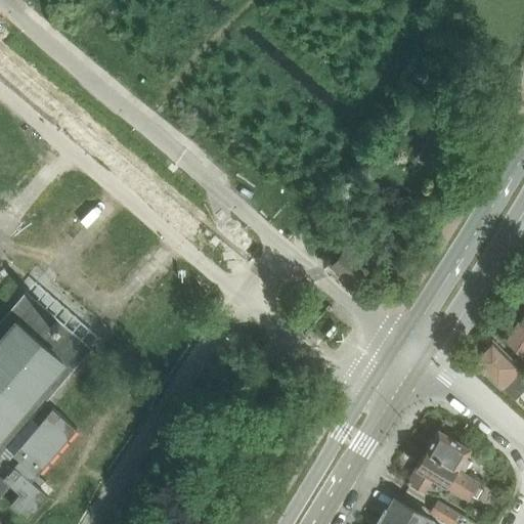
[(410,114),(425,122),(429,114),(415,105),(410,114)]
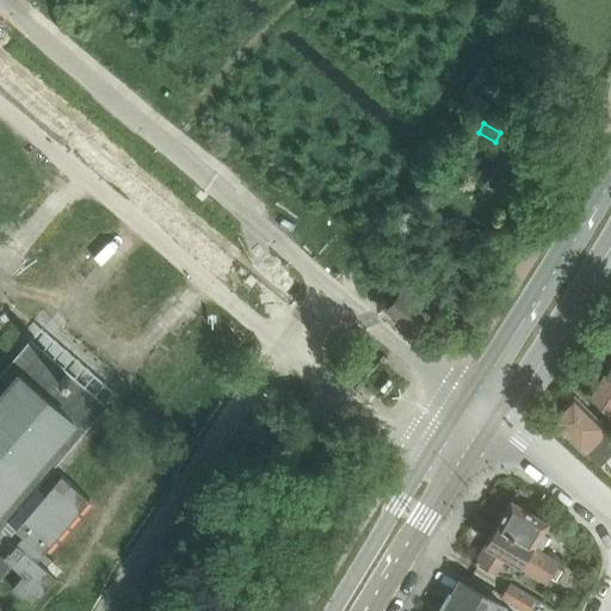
[(508,196),(538,146),(516,133),(486,183),(508,196)]
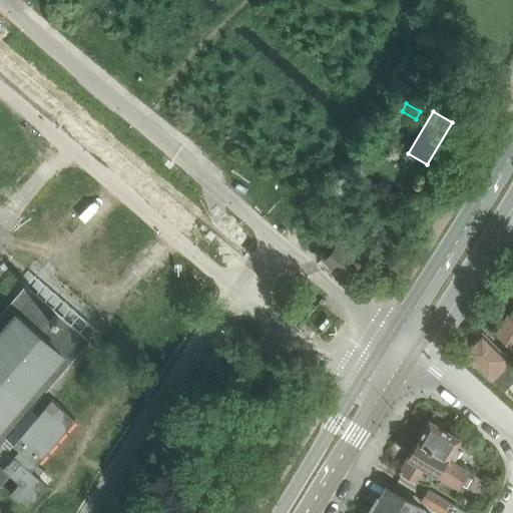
[(329,253),(324,260),(327,262),(332,267),(331,268),(342,279),(344,277),(349,281),(353,276),(352,275),(360,265),(352,259),(358,251),(341,238),(338,241),(340,243),(331,254),(329,253)]
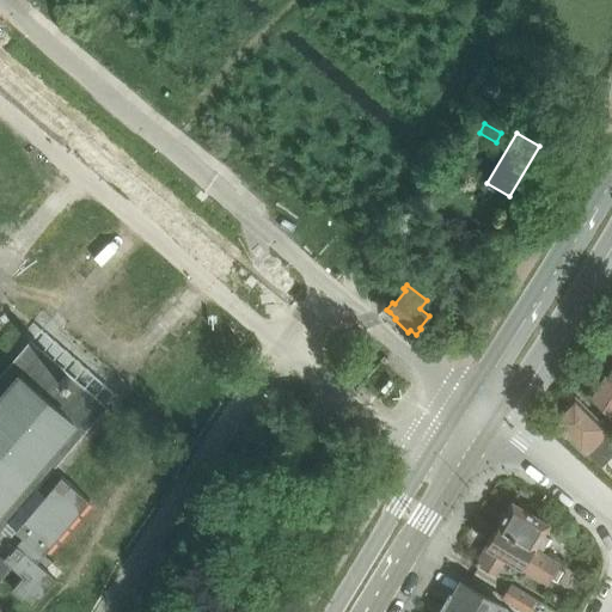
[(0,581),(13,567),(24,576),(12,589),(32,607),(56,579),(47,570),(53,562),(43,555),(90,501),(62,477),(44,497),(36,490),(108,408),(30,341),(0,375),(0,581)]
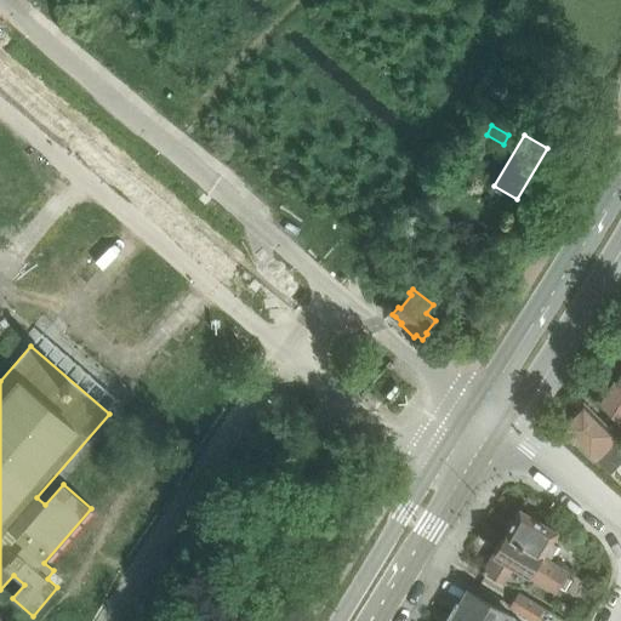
[(614,386),(600,406),(620,426),(620,425),(620,370),(616,380),(620,381),(616,387),(614,386)]
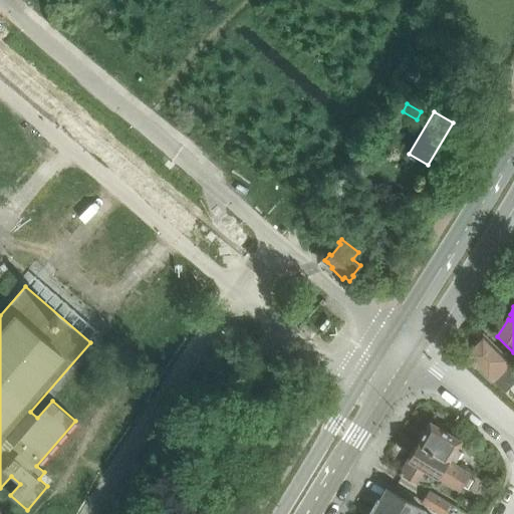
[(474,345),(465,353),(467,355),(493,380),(503,391),(513,380),(513,378),(513,358),(513,359),(509,364),(483,336),(480,339),(477,338),(472,342),(474,345)]
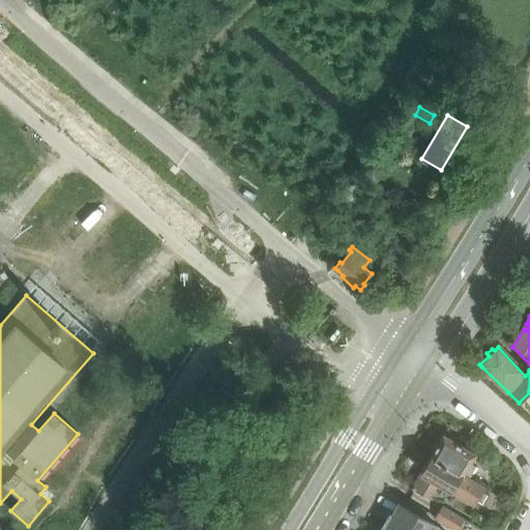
[(434,446),(431,451),(433,453),(431,458),(464,476),(469,479),(476,467),(471,464),(474,458),(476,454),(475,454),(443,436),(438,445),(434,446)]
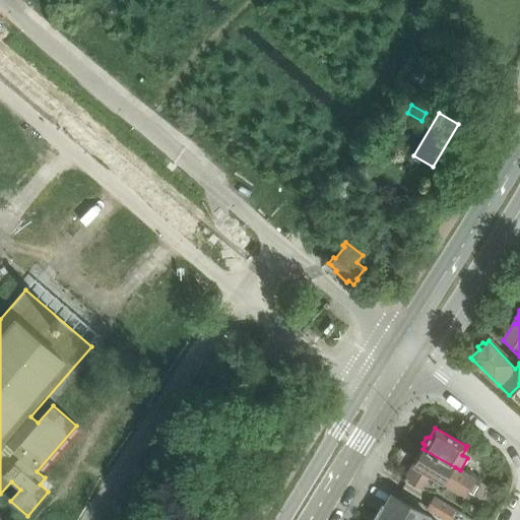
[(423,449),(405,479),(423,490),(432,473),(445,480),(444,483),(467,497),(469,493),(473,495),(478,485),(474,483),(476,480),(455,467),(423,449)]
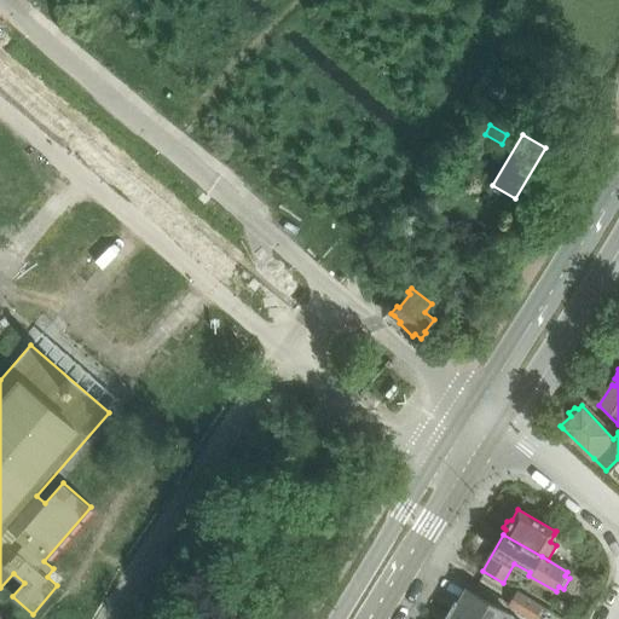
[(456,603),(450,613),(461,618),(518,618),(510,614),(466,589),(457,605),(456,603)]
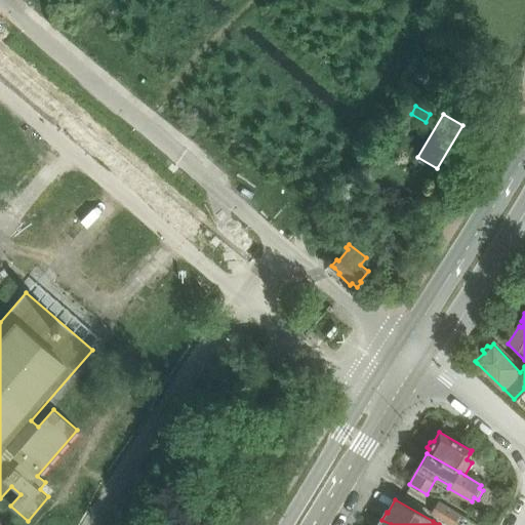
[(438,501),(431,513),(449,524),(453,524),(454,524),(460,514),(438,501)]
